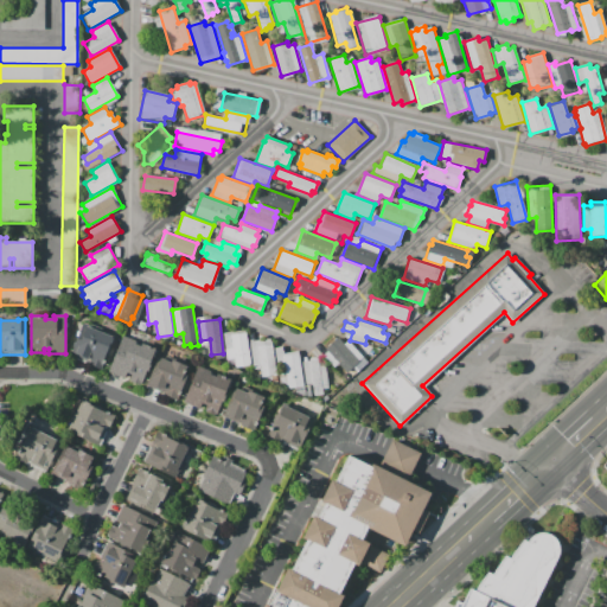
[(114,337),(100,370),(88,365),(89,362),(69,353),(80,330),(83,331),(85,325),(114,337)]
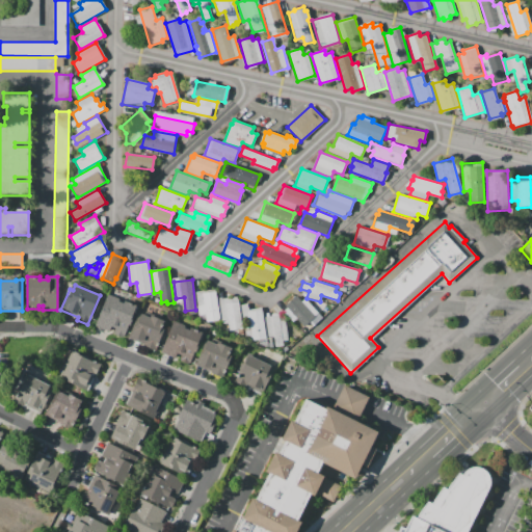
[(195,292),(215,289),(219,320),(205,322),(198,319),(195,292)]
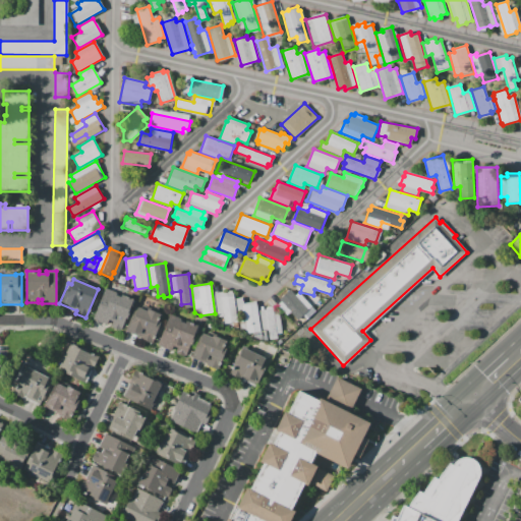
[(134,299),(121,331),(93,319),(105,289),(121,295),(121,294),(134,299)]
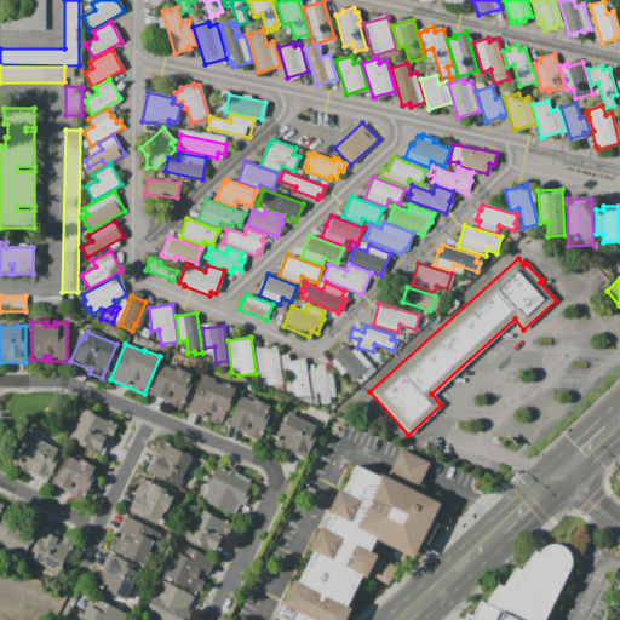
[(344,345),(351,352),(355,349),(372,365),(356,379),(348,371),(342,375),(331,365),(337,359),(333,355),(344,345)]
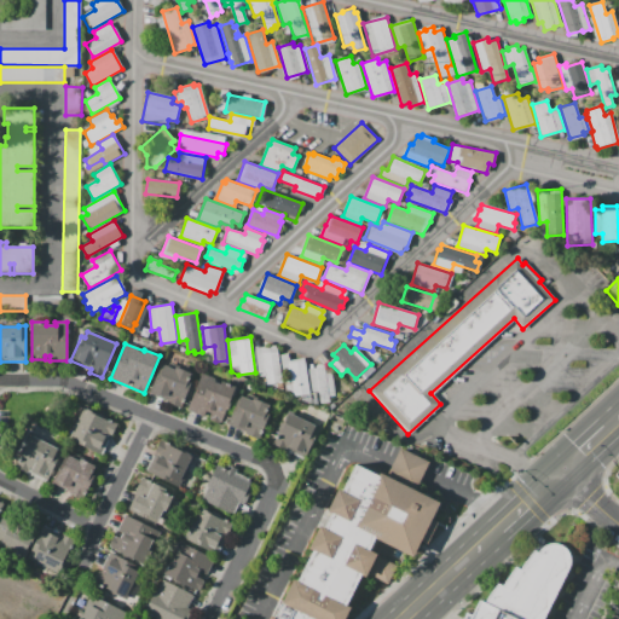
[(254,348),(277,346),(281,383),(259,386),(254,348)]
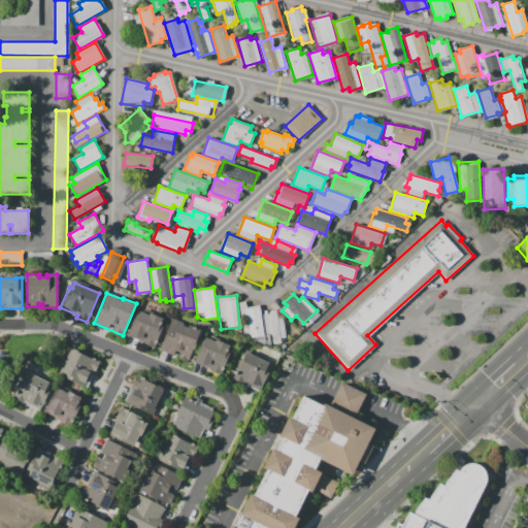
[(239,302),(245,301),(246,307),(260,305),(264,336),(251,337),(250,335),(243,336),(239,302)]
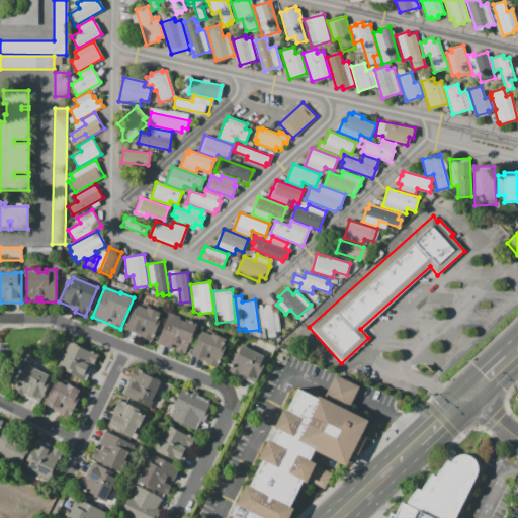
[(162,313),(151,340),(124,330),(132,313),(134,314),(138,306),(146,309),(147,307),(162,313)]
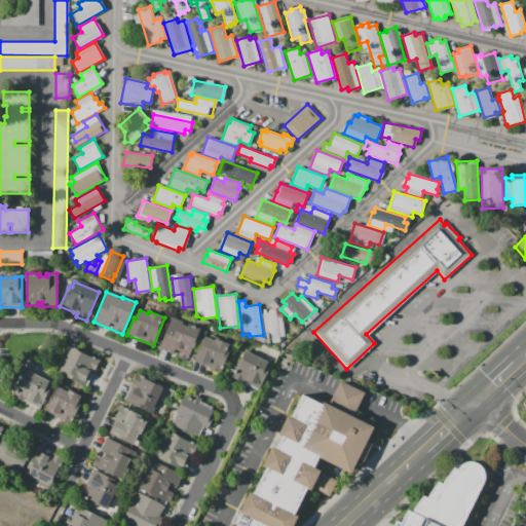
[(262,313),(268,312),(268,311),(276,310),(276,313),(282,312),(285,336),(279,337),(279,341),(272,342),(271,332),(265,333),(262,313)]
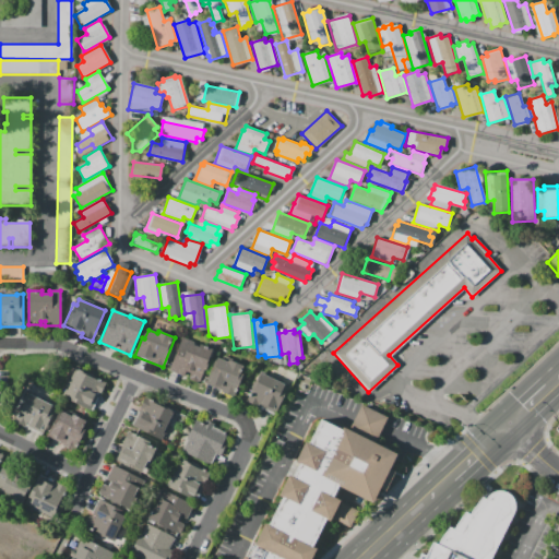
[(211,349),(207,357),(210,358),(200,383),(188,378),(190,373),(186,371),(183,376),(168,370),(181,340),(199,346),(200,344),(211,349)]
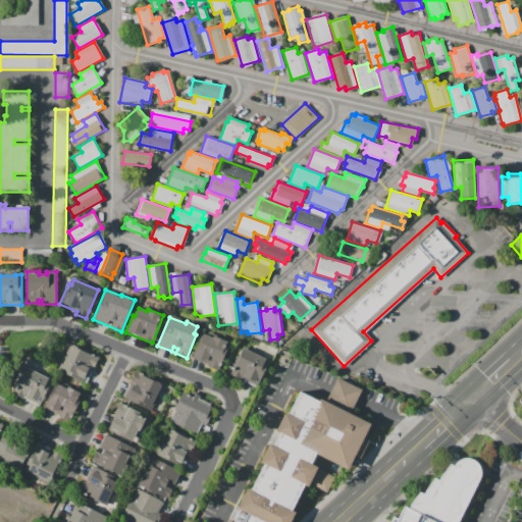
[(204,334),(212,337),(213,335),(226,341),(223,349),(226,350),(218,370),(206,365),(207,363),(192,357),(194,352),(196,353),(204,334)]
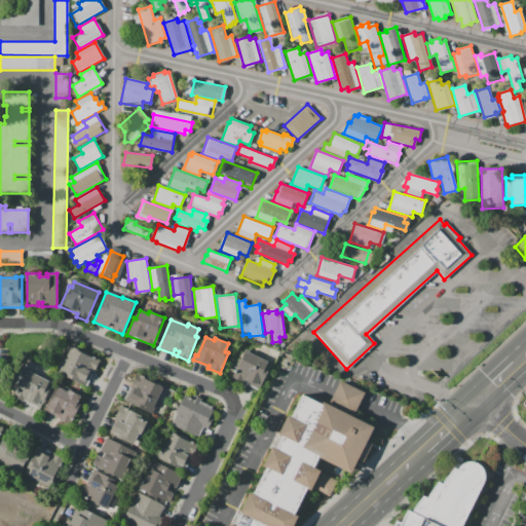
[(59,374),(72,346),(78,349),(78,351),(94,360),(95,358),(100,361),(95,371),(92,370),(84,387),(59,374)]
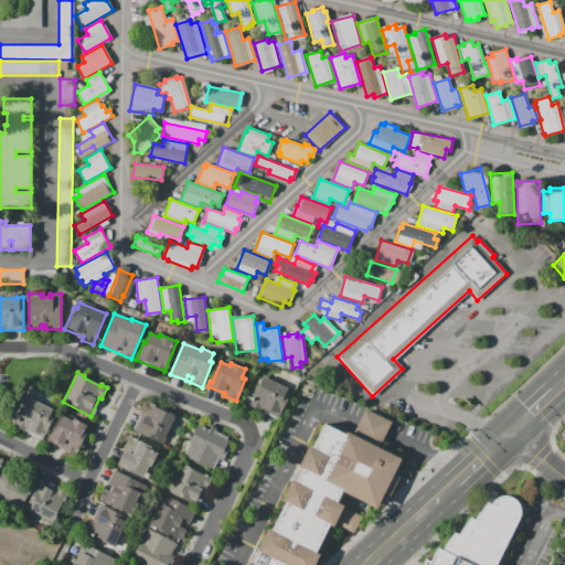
[(290,390),(277,416),(263,409),(265,407),(251,401),(264,375),(290,390)]
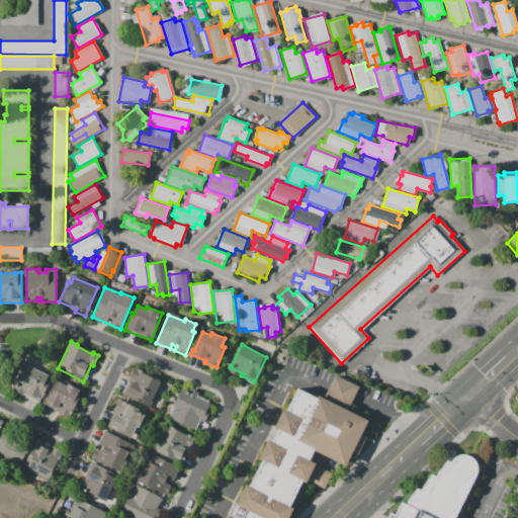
[(54,375),(39,403),(23,395),(22,397),(11,391),(14,385),(16,386),(24,370),(22,369),(25,364),(39,371),(40,368),(54,375)]
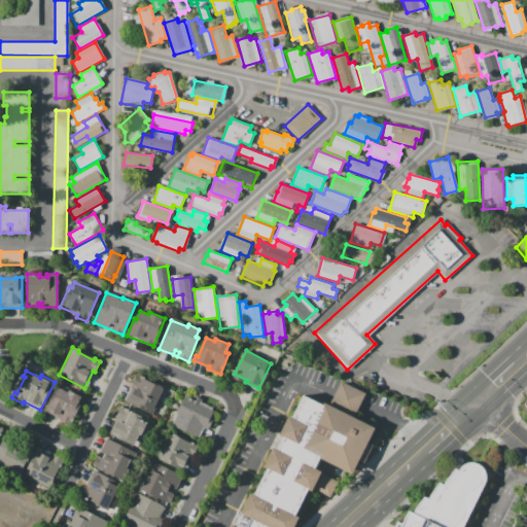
[(164,388),(152,414),(135,407),(137,403),(129,399),(135,384),(133,383),(137,374),(146,378),(145,380),(164,388)]
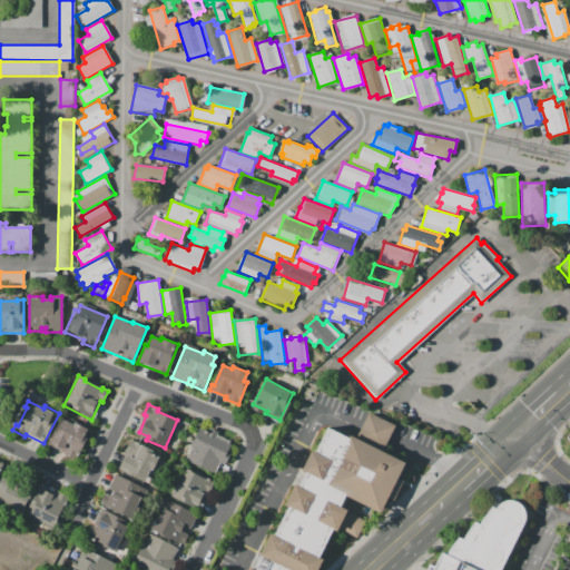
[(383,451),(355,439),(367,412),(394,424),(383,451)]
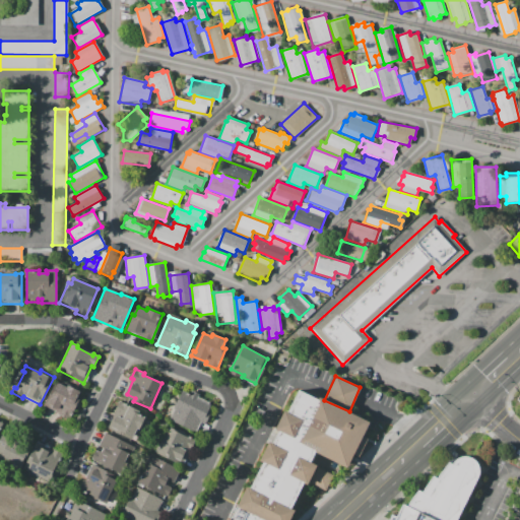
[(58,383),(65,387),(66,385),(80,392),(77,398),(81,400),(70,421),(58,415),(59,412),(46,406),(58,383)]
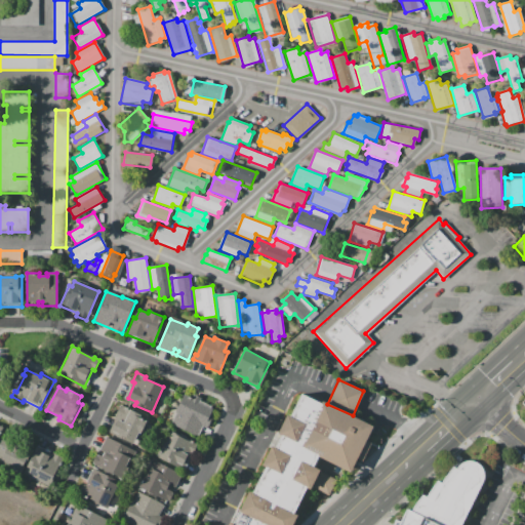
[(327,404),(339,410),(353,415),(372,425),(365,441),(370,443),(366,452),(362,461),(355,458),(349,472),(340,469),(329,495),(308,485),(295,513),(296,514),(291,524),(264,524),(247,518),(248,516),(239,512),(248,491),(252,492),(264,467),(261,466),(271,445),(275,447),(281,435),(277,434),(286,413),(291,415),(301,392),(327,404)]
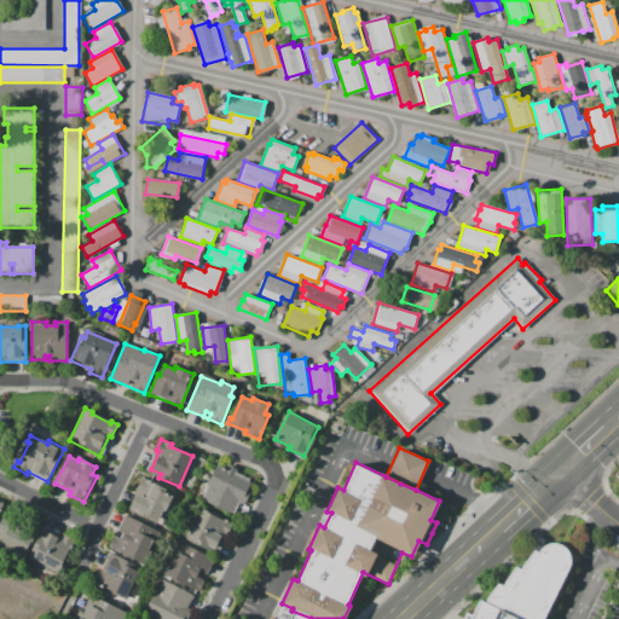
[(201,501),(207,487),(204,486),(215,464),(225,470),(227,466),(237,470),(235,474),(250,482),(248,489),(252,491),(243,505),(237,502),(230,515),(201,501)]
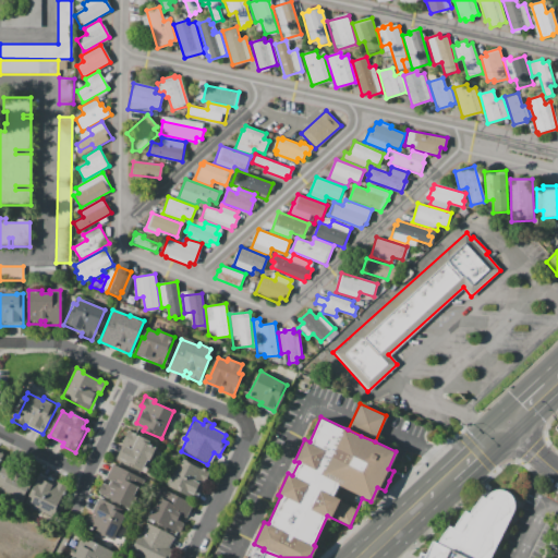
[(116,459),(123,440),(122,440),(128,429),(149,440),(148,444),(156,447),(147,464),(145,463),(141,471),(116,459)]
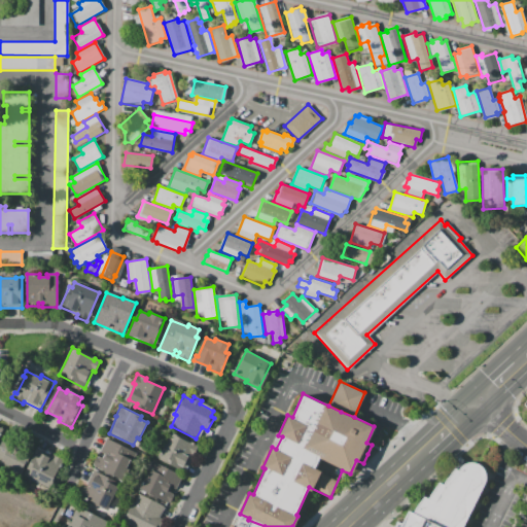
[(156,458),(161,450),(163,450),(171,432),(197,446),(184,471),(156,458)]
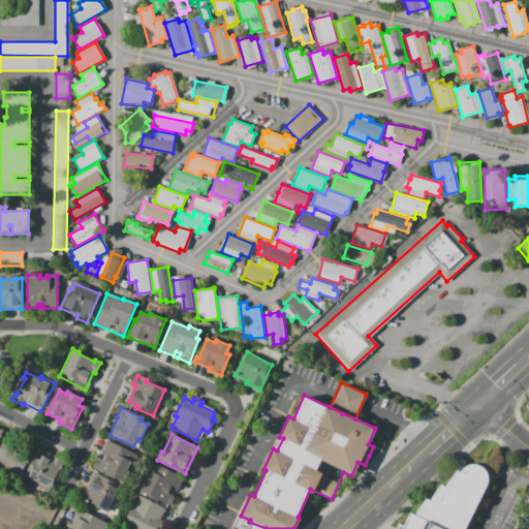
[(21,474),(0,464),(0,446),(5,437),(32,452),(21,474)]
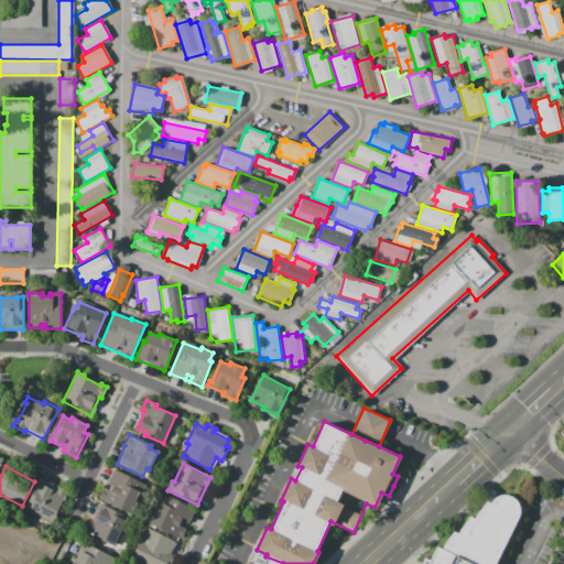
[(114,469),(143,484),(129,512),(121,509),(120,511),(110,506),(111,503),(99,498),(114,469)]
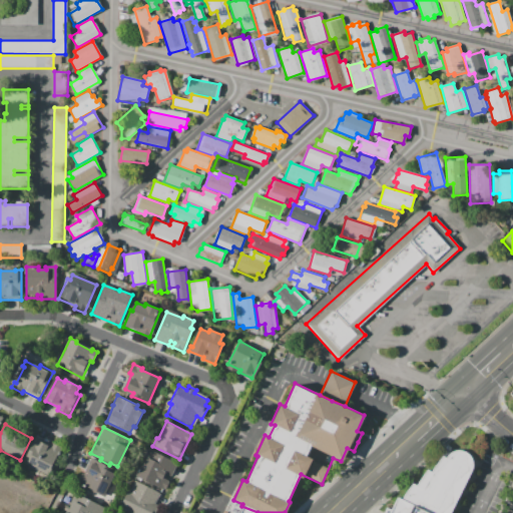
[(35,436),(51,444),(52,443),(63,448),(48,476),(22,463),(35,436)]
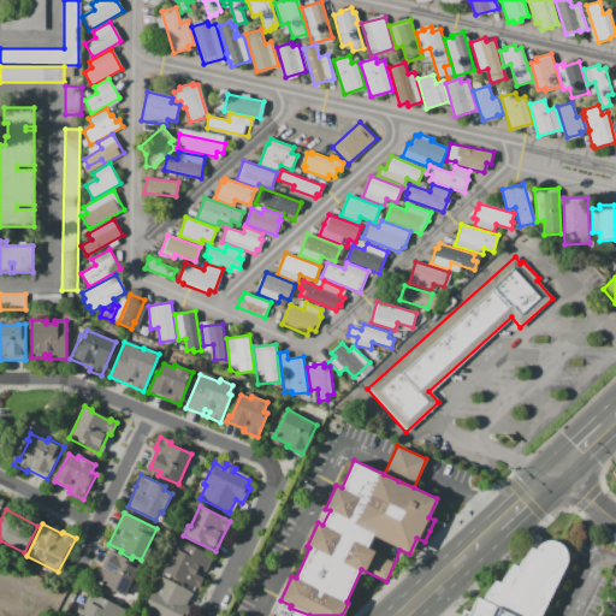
[(197,587),(184,581),(183,584),(171,578),(172,575),(161,569),(177,538),(213,556),(206,572),(200,568),(197,574),(202,576),(197,587)]
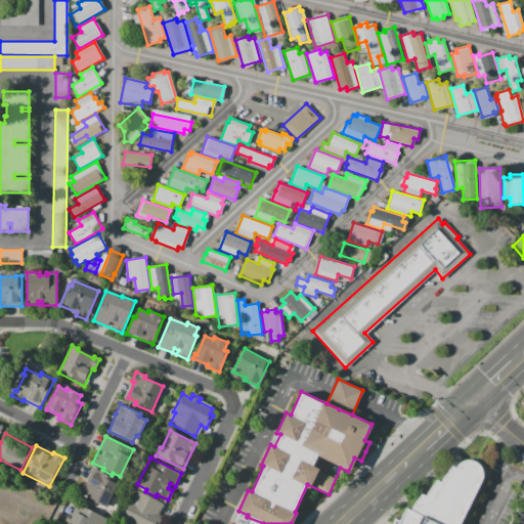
[(460,523),(482,480),(483,472),(478,464),(474,461),(471,460),(466,460),(462,461),(455,468),(451,466),(440,481),(436,480),(425,496),(421,493),(409,510),(405,508),(397,523),(460,523)]
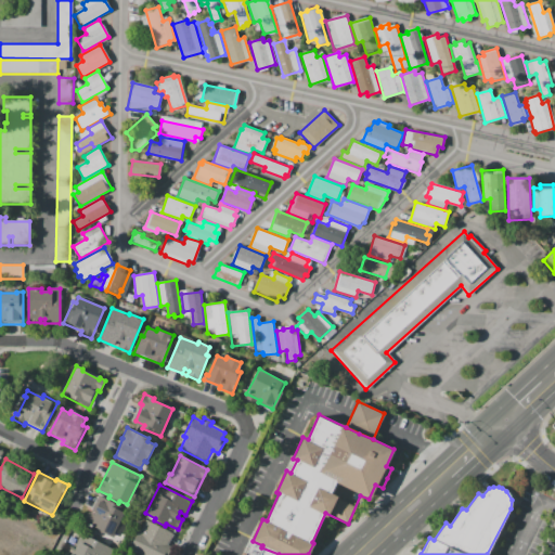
[(100,495),(123,507),(121,511),(127,514),(115,539),(86,525),(100,495)]
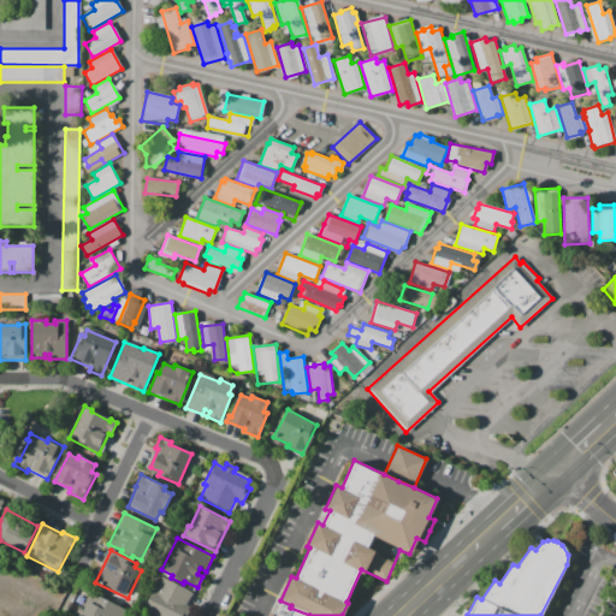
[(161,578),(194,593),(182,615),(147,615),(152,608),(146,604),(152,592),(153,592),(161,578)]
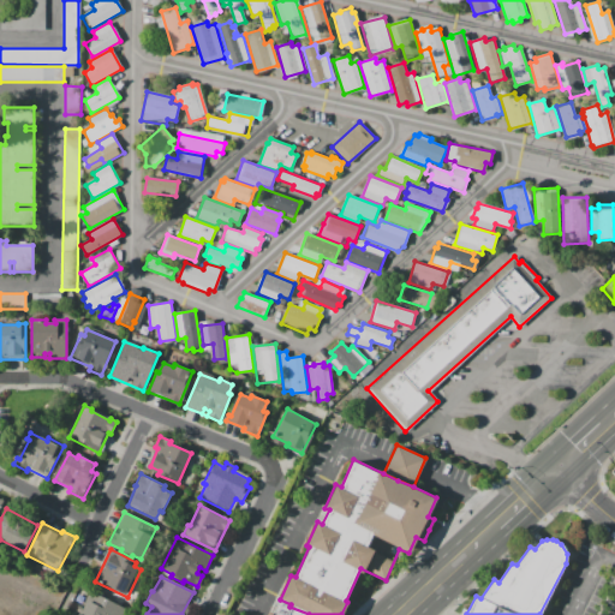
[(125,608),(120,614),(77,614),(81,608),(83,609),(93,591),(125,608)]
